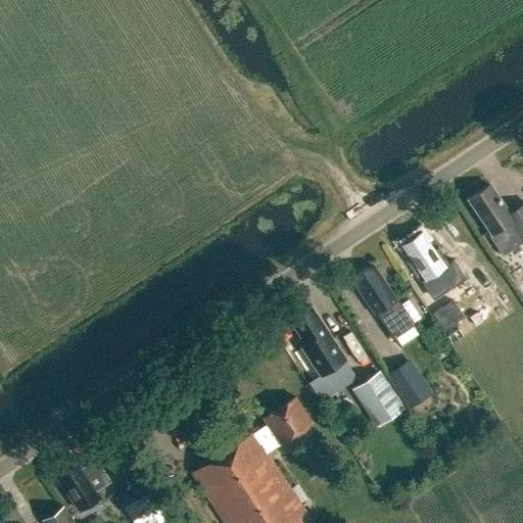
[(522,205),(509,216),(489,186),(469,199),(491,234),(489,236),(502,255),(522,241),(521,239),(522,237),(522,205)]
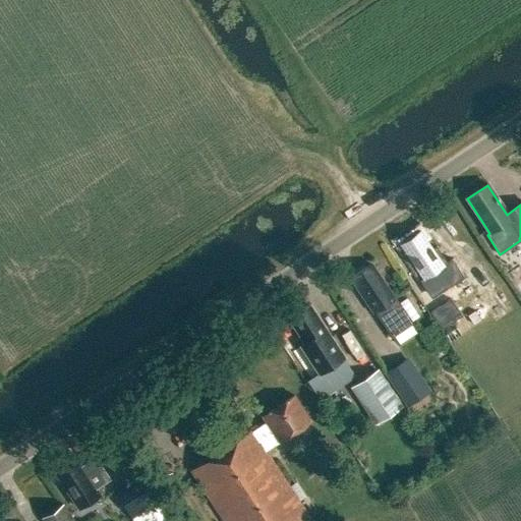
[(428,294),(444,284),(436,271),(442,267),(418,233),(402,244),(425,280),(420,283),(428,294)]
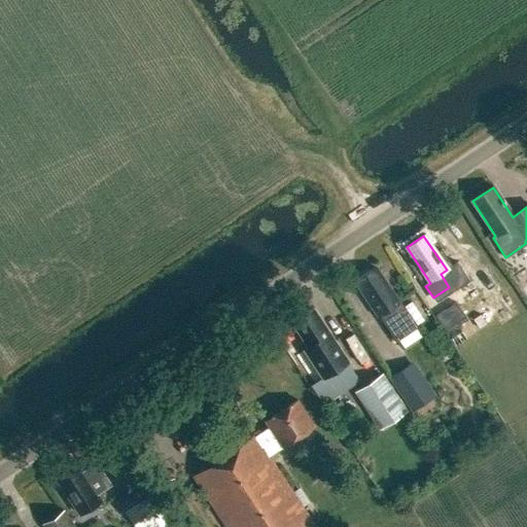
[(397,302),(375,268),(355,281),(379,317),(380,316),(391,332),(397,343),(419,328),(412,318),(399,301),(397,302)]
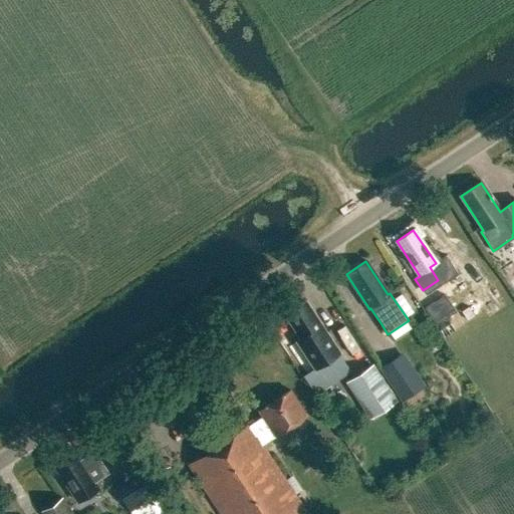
[(436,323),(456,310),(445,293),(425,306),(436,323)]
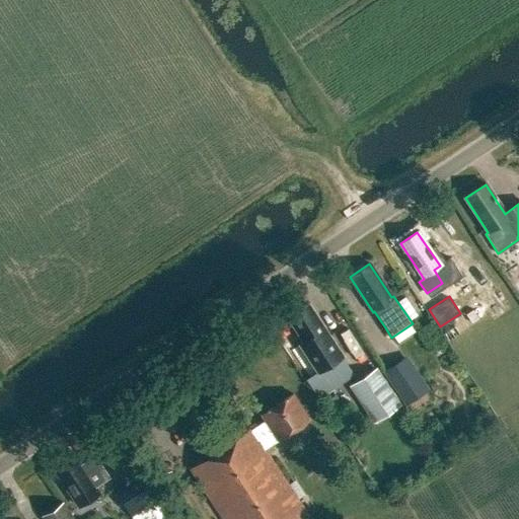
[(320,373),(343,359),(307,306),(289,318),(305,343),(301,345),(320,373)]
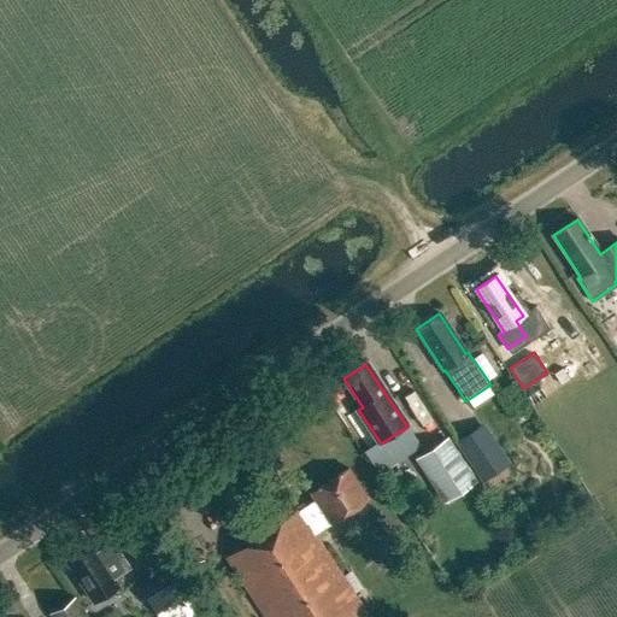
[(482,424),(456,441),(480,480),(507,463),(482,424)]
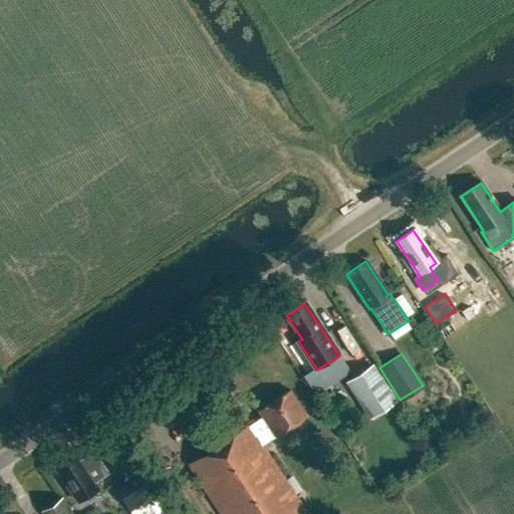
[(371,421),(397,404),(371,367),(347,383),(371,421)]
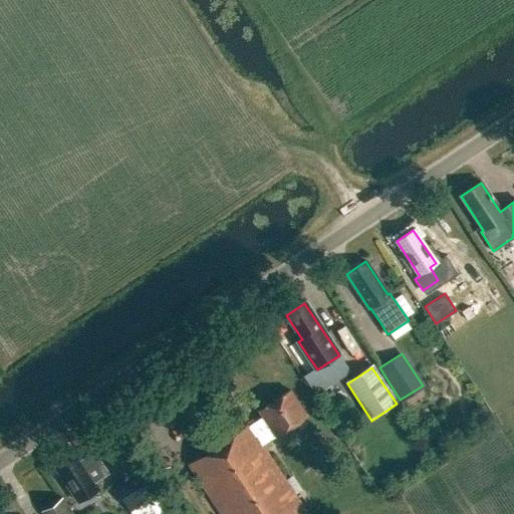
[(306,415),(290,391),(258,412),(263,418),(249,427),(189,466),(220,513),(307,513),(261,445),(306,415)]
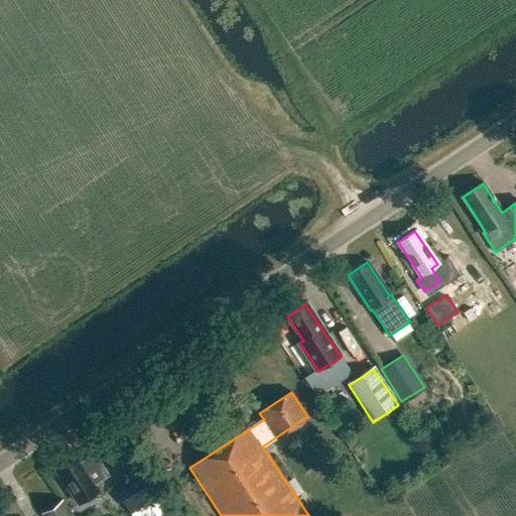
[(98,491),(94,485),(108,475),(94,454),(79,464),(73,454),(53,467),(79,504),(98,491)]
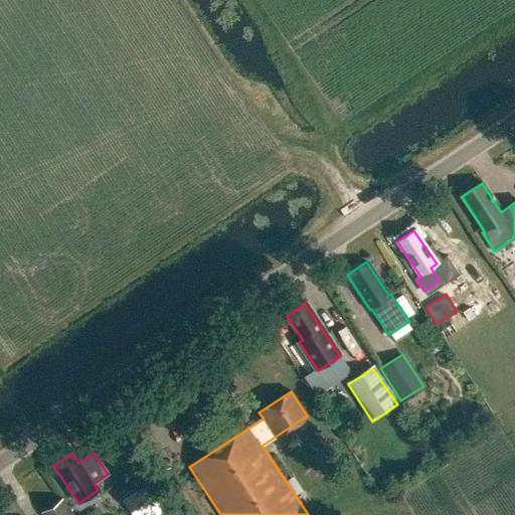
[(134,468),(112,482),(131,512),(153,498),(134,468)]
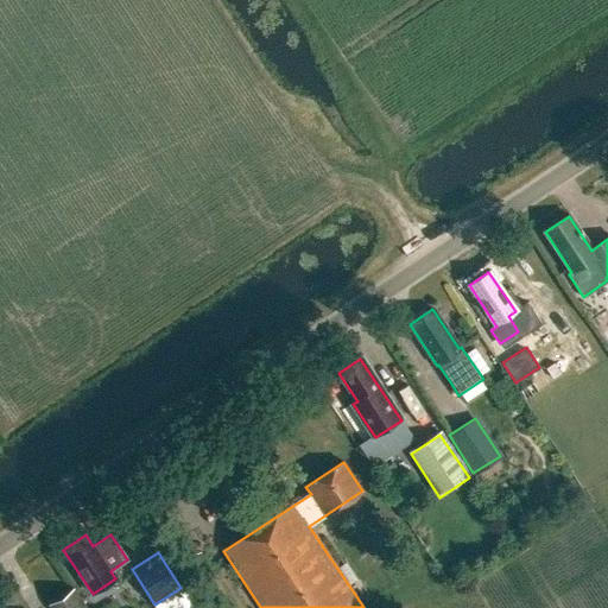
[(49,607),(84,607),(73,588),(48,605),(49,607)]
